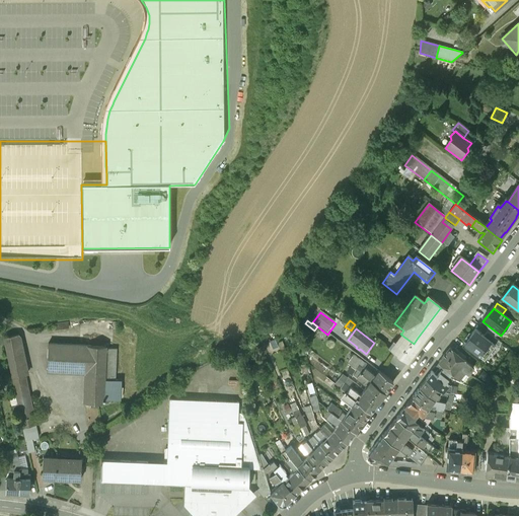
[(484,339),(474,332),(463,346),(484,362),(496,347),(484,339)]
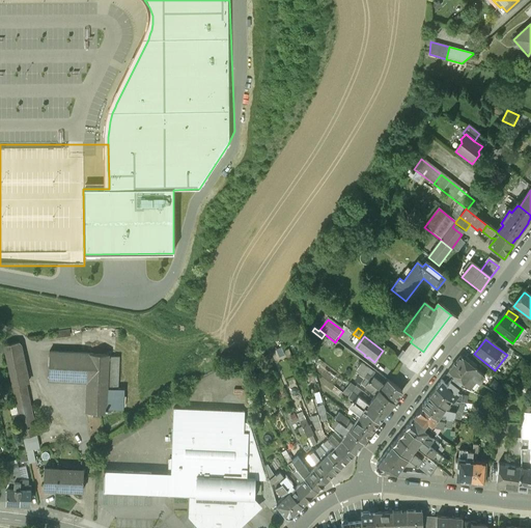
[(513,353),(499,341),(495,346),(507,355),(510,358),(513,353)]
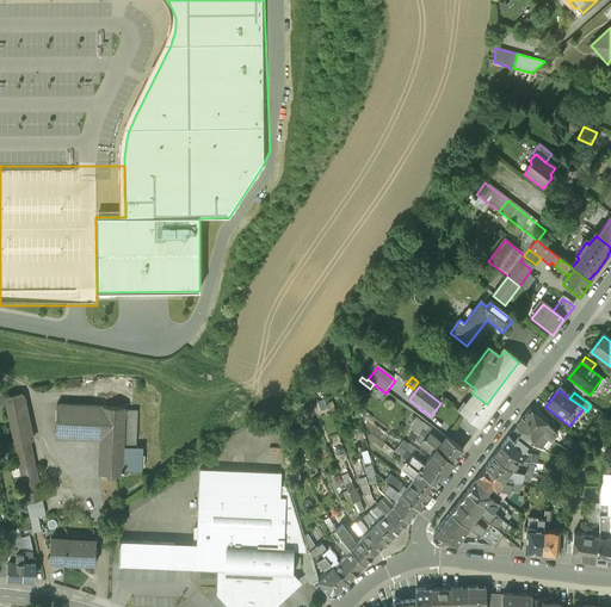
[(22,395),(4,400),(13,446),(29,443),(32,443),(22,395)]
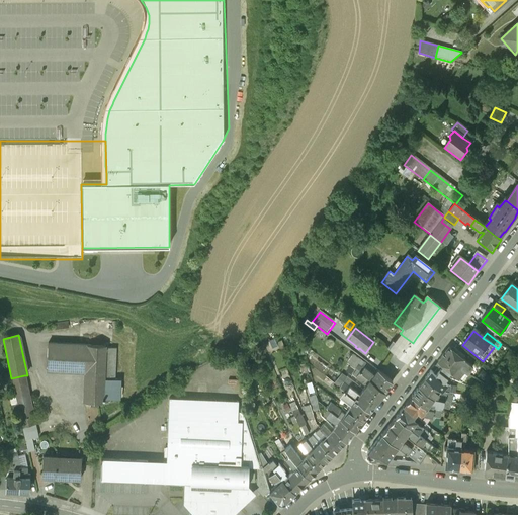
[(402,335),(395,344),(393,343),(387,350),(407,364),(424,342),(417,337),(413,343),(402,335)]
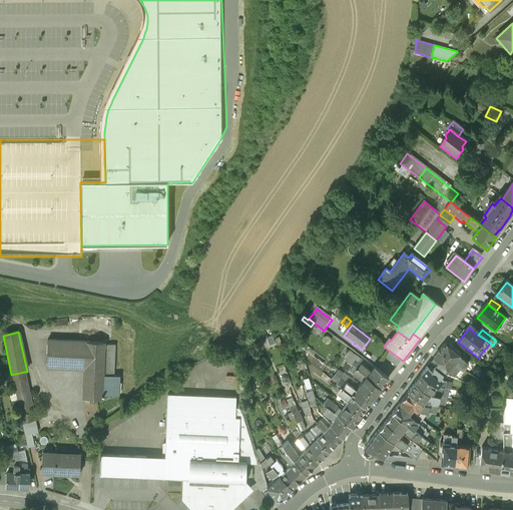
[(104,344),(47,342),(47,368),(86,369),(84,399),(107,400),(108,396),(116,396),(117,377),(113,377),(115,346),(104,346),(104,344)]
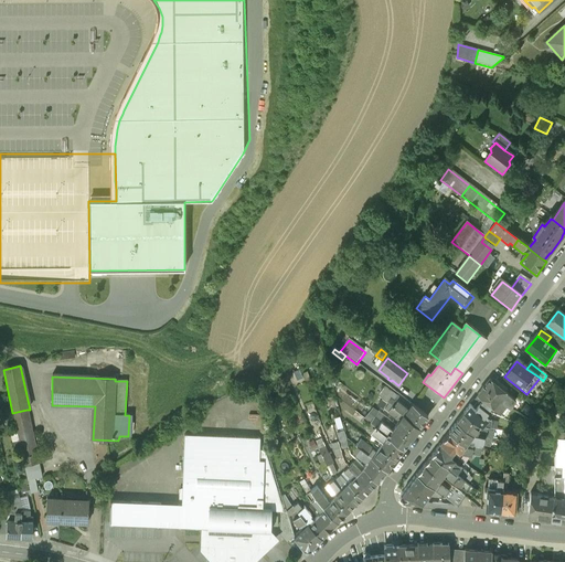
[(493,385),(490,382),(483,391),(507,407),(513,400),(504,393),(493,385)]
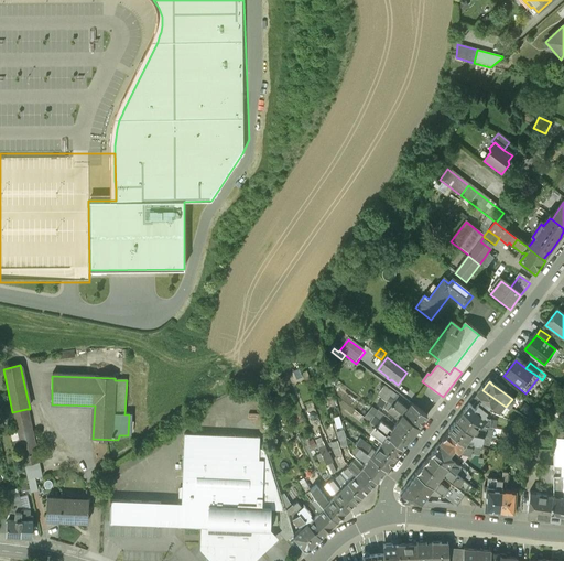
[(506,390),(495,383),(492,385),(503,392),(506,390)]
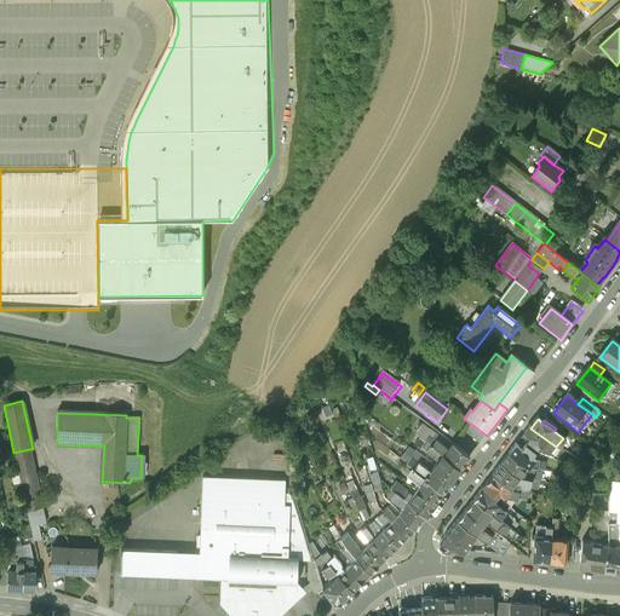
[(556,447),(530,429),(524,437),(528,439),(540,449),(549,456),(551,454),(556,447)]
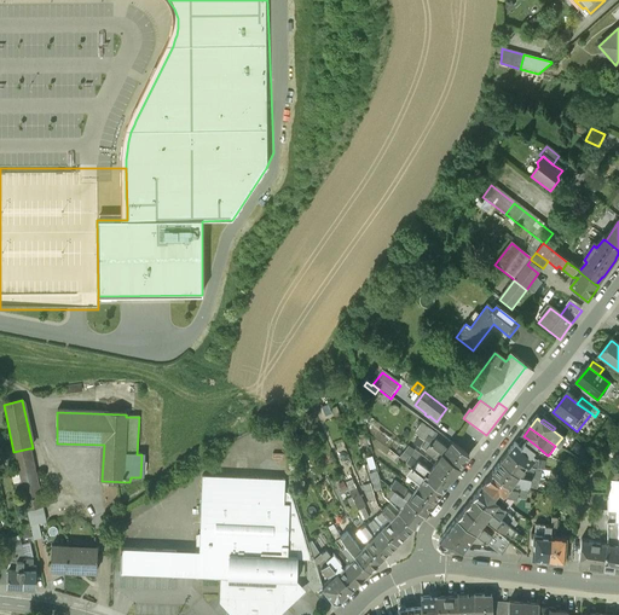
[(447,451),(429,436),(424,442),(431,447),(460,470),(468,458),(452,446),(447,451)]
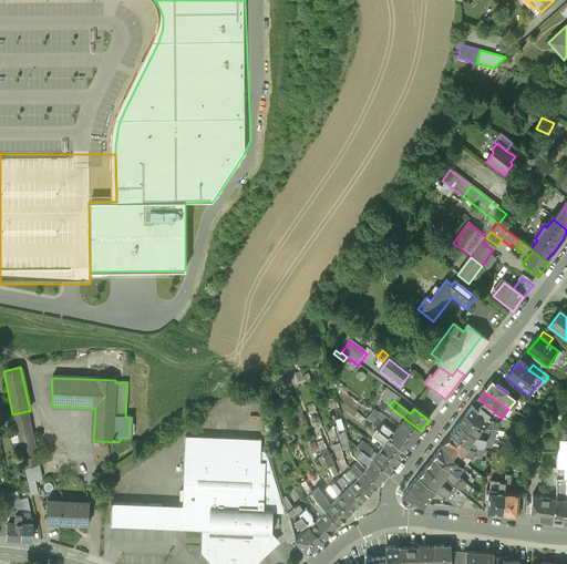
[(515,401),(508,409),(512,411),(518,403),(515,401)]
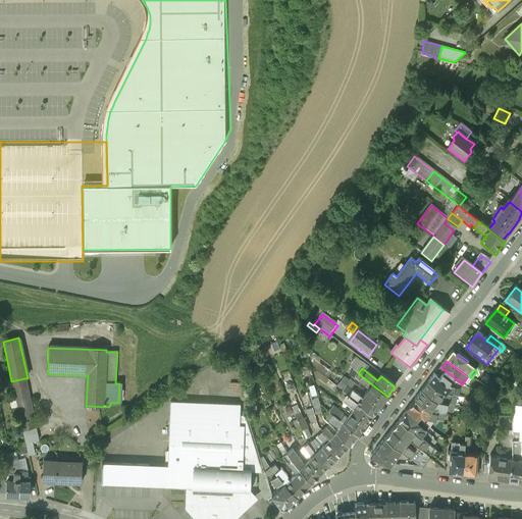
[(455,378),(445,370),(442,373),(453,380),(455,378)]
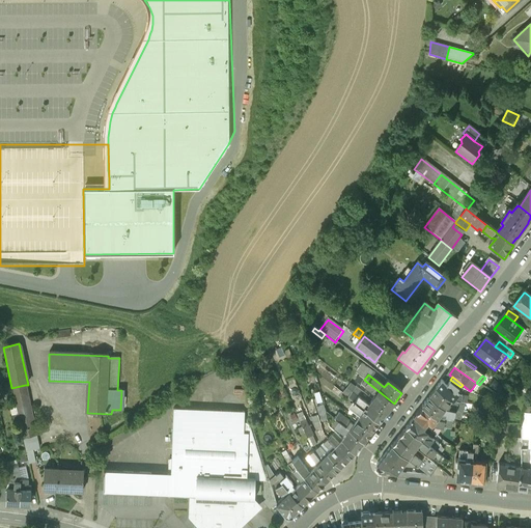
[(394,404),(369,384),(365,390),(375,397),(372,401),(387,413),(394,404)]
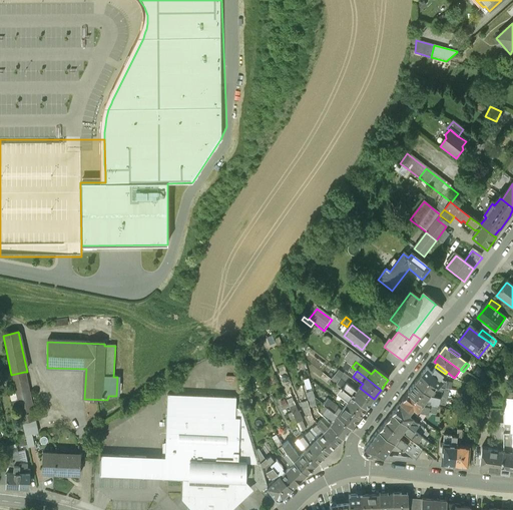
[(431,374),(427,371),(421,378),(435,388),(438,389),(443,383),(441,381),(439,380),(431,374)]
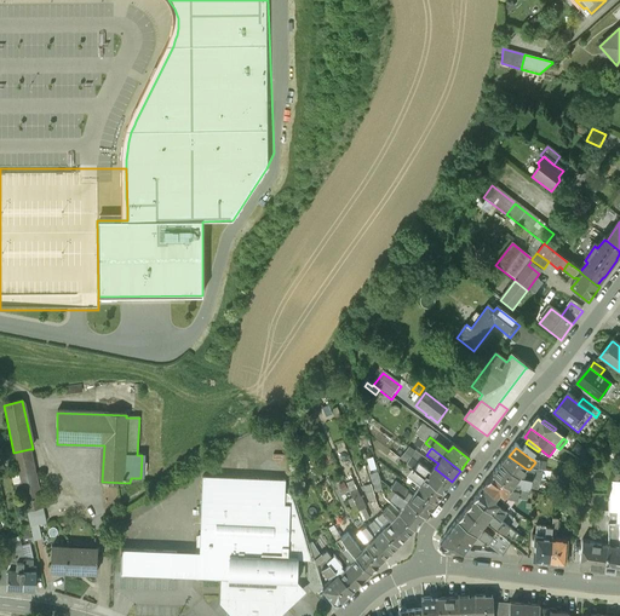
[(45,524),(29,449),(13,453),(33,541),(41,540),(39,525),(45,524)]
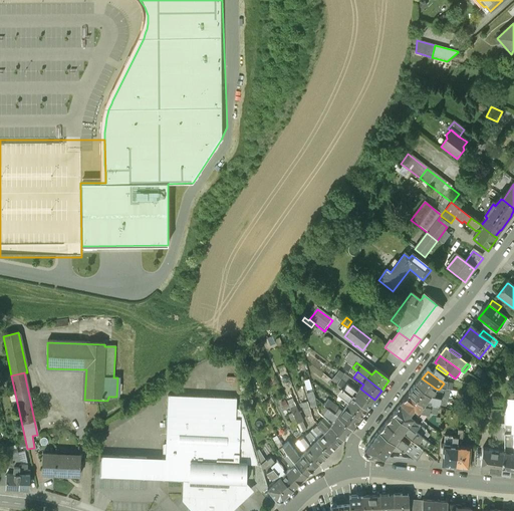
[(442,377),(434,372),(432,374),(440,380),(441,378),(442,377)]
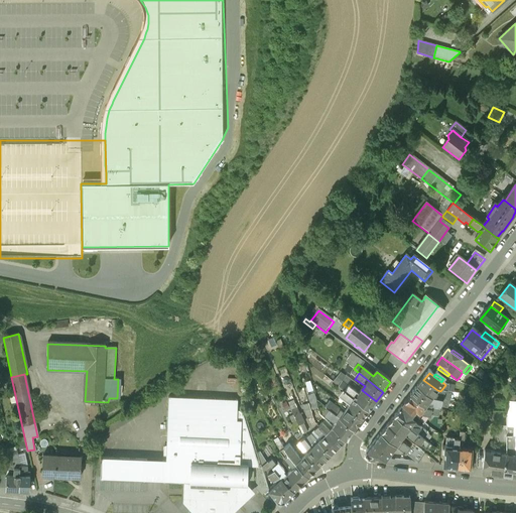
[(423,380),(417,388),(431,398),(442,401),(443,395),(435,393),(437,390),(423,380)]
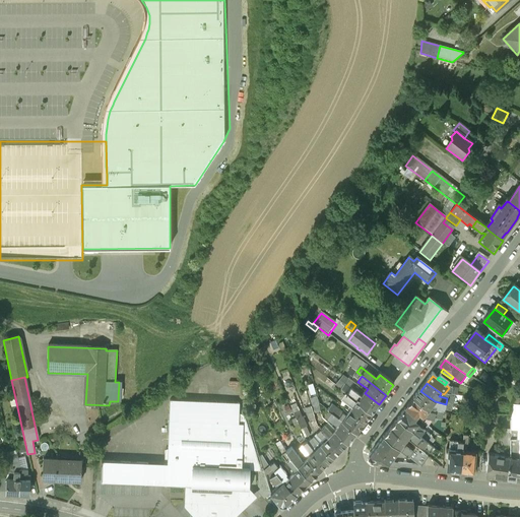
[(365,393),(361,398),(344,385),(340,391),(345,395),(372,414),(379,404),(365,393)]
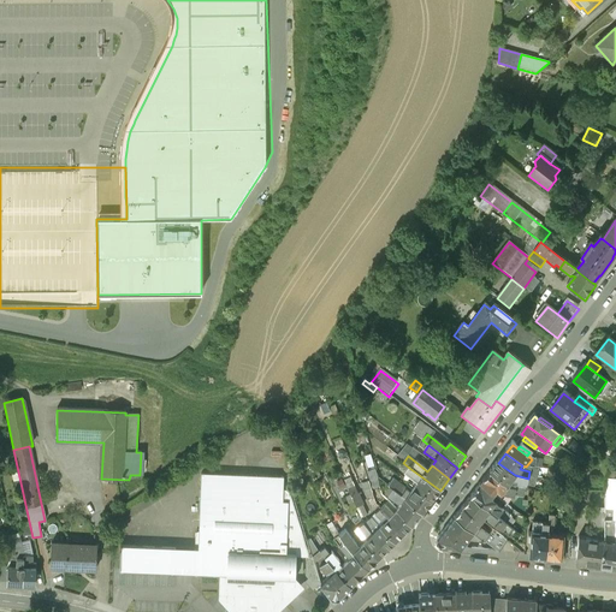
[(515,475),(498,463),(490,474),(508,487),(511,482),(534,488),(537,481),(528,479),(515,475)]
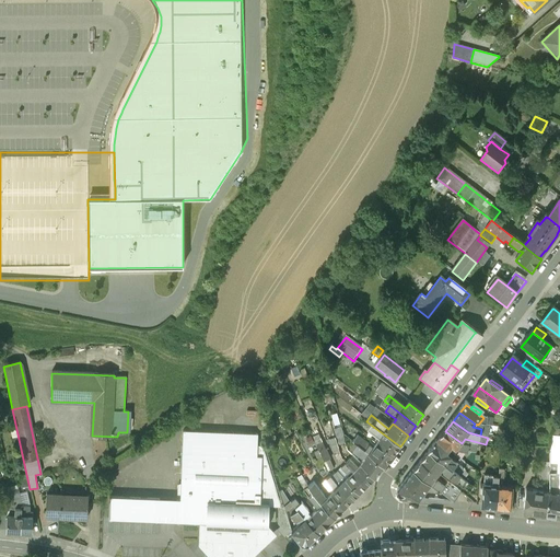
[(400,447),(372,426),(369,430),(380,440),(376,444),(392,456),(400,447)]
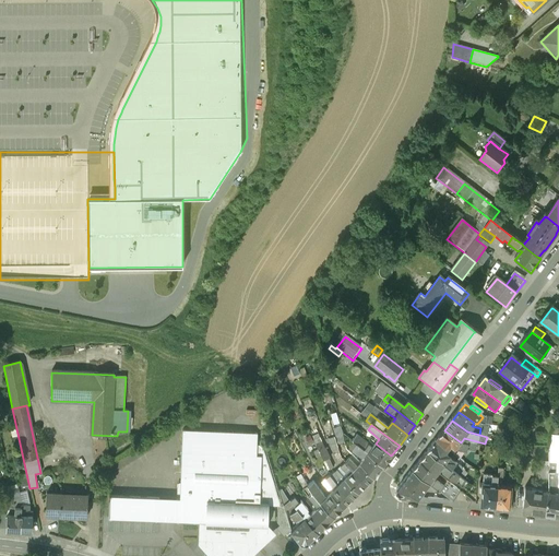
[(461,442),(444,430),(436,441),(447,450),(450,446),(452,448),(455,449),(456,449),(474,453),(476,447),(461,442)]
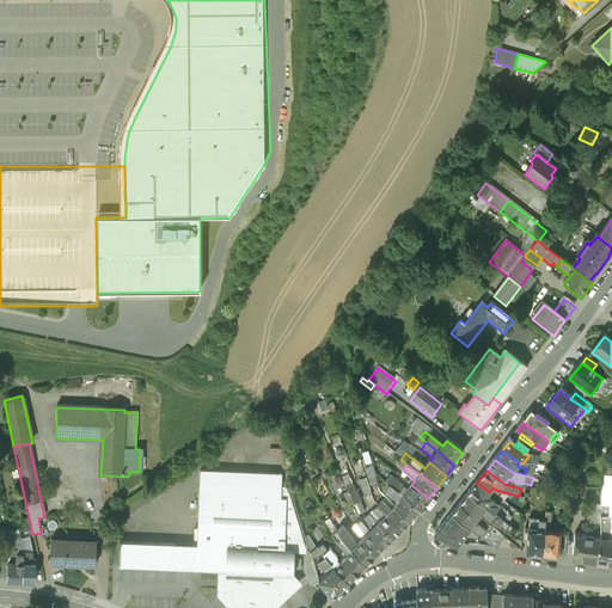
[(281,476),(200,472),(197,547),(193,546),(193,570),(225,572),(225,577),(222,577),(221,595),(233,607),(270,607),(281,597),(282,575),(293,575),(294,551),(283,550),(286,498),(281,498),(281,476)]
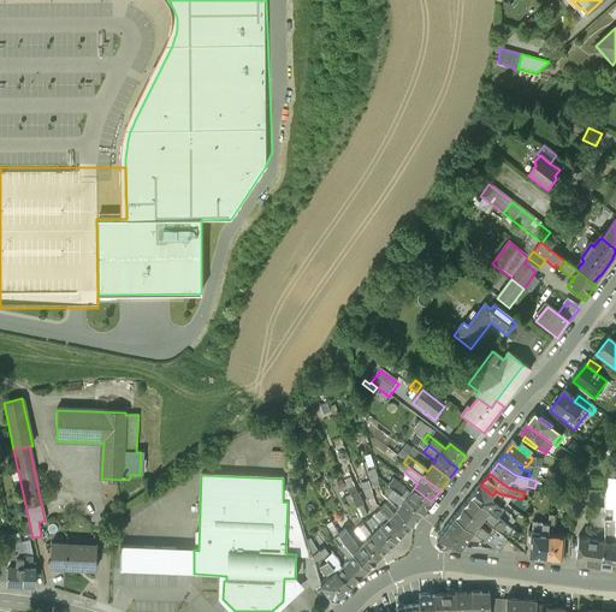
[(410,493),(392,480),(388,487),(390,488),(395,492),(422,514),(431,501),(414,488),(410,493)]
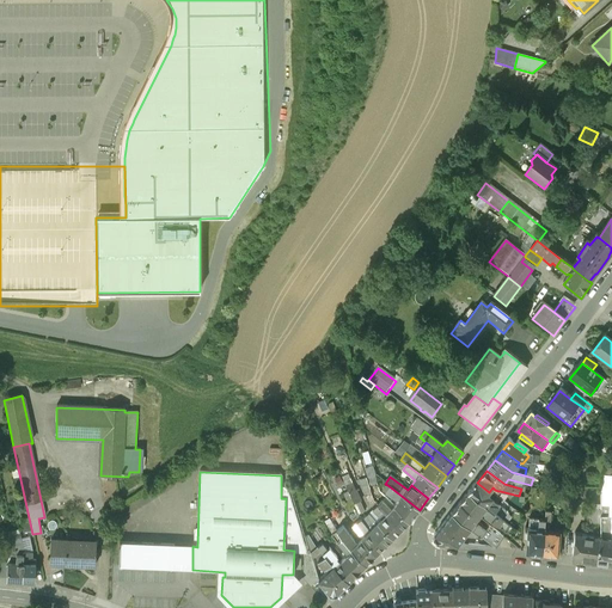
[(359,480),(362,495),(368,492),(367,486),(374,484),(373,478),(359,480)]
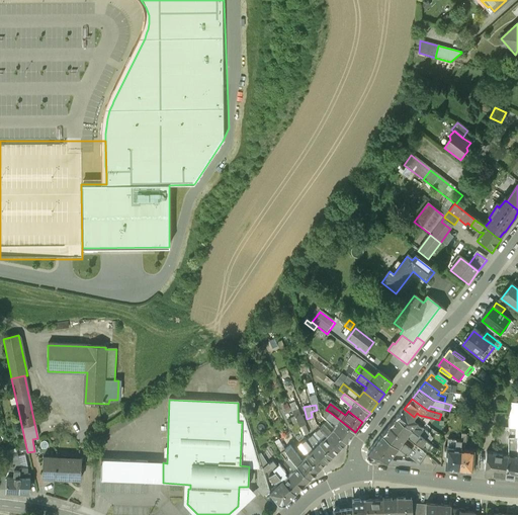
[(517,405),(511,405),(508,416),(508,430),(508,439),(517,439),(517,445),(515,445),(508,445),(507,456),(505,476),(517,478),(517,405)]
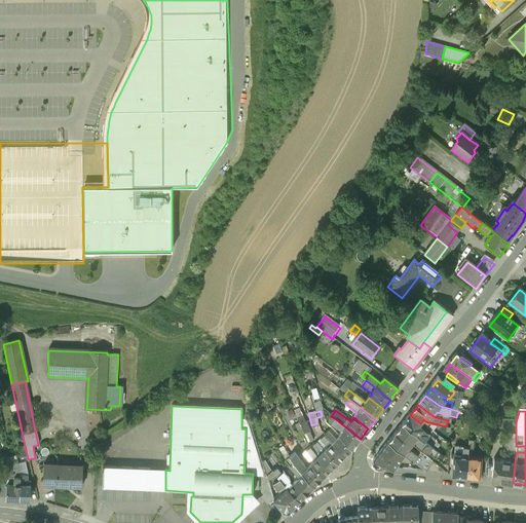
[(420,423),(410,415),(402,426),(423,443),(428,437),(421,432),(420,428),(418,426),(420,423)]
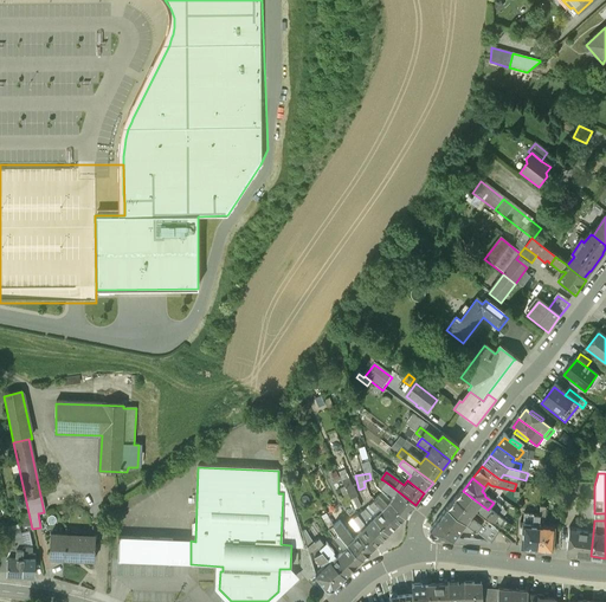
[(416,505),(388,484),(384,490),(392,496),(393,494),(395,496),(392,500),(388,498),(387,499),(391,503),(405,518),(416,505)]
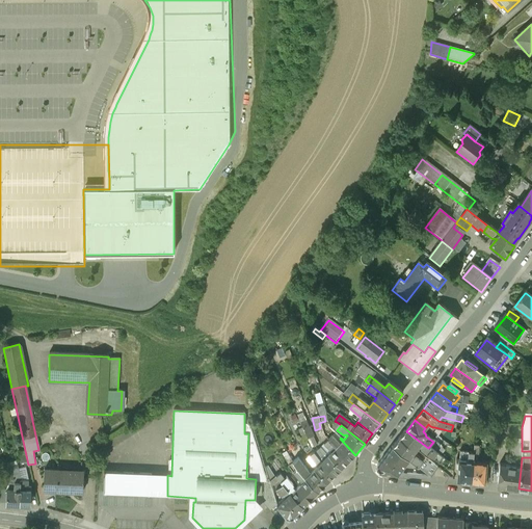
[(428,448),(406,431),(399,441),(415,452),(419,447),(420,449),(420,451),(439,466),(443,459),(440,457),(428,448)]
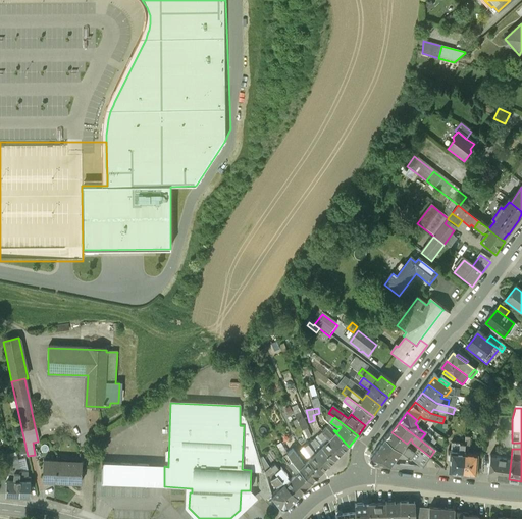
[(407,444),(392,432),(384,440),(400,453),(410,460),(414,455),(414,454),(405,447),(407,444)]
